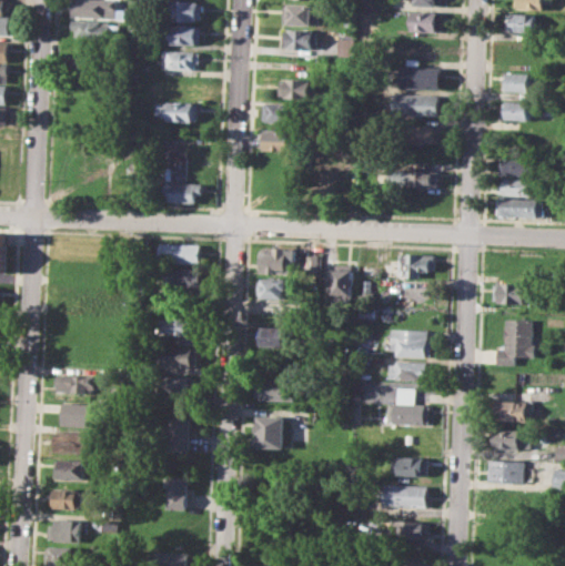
[(72,0),(93,0),(115,1),(115,19),(72,17),(72,0)]
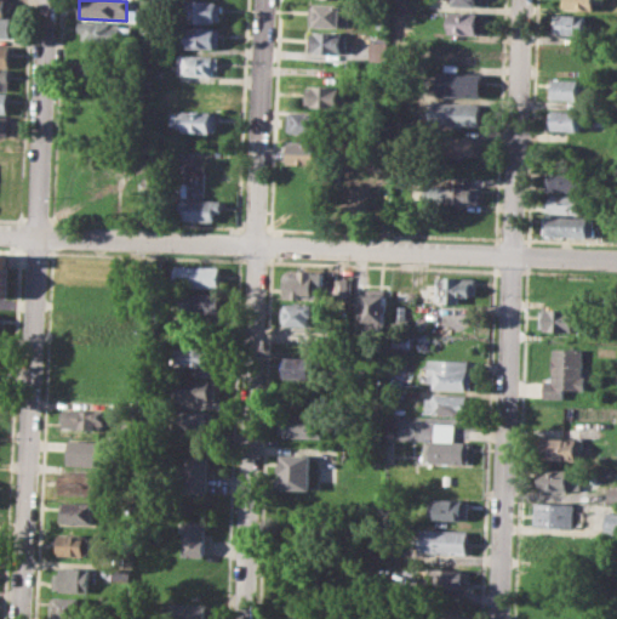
[(184,0),(217,1),(217,5),(222,5),(222,23),(215,23),(213,26),(184,26),(184,0)]
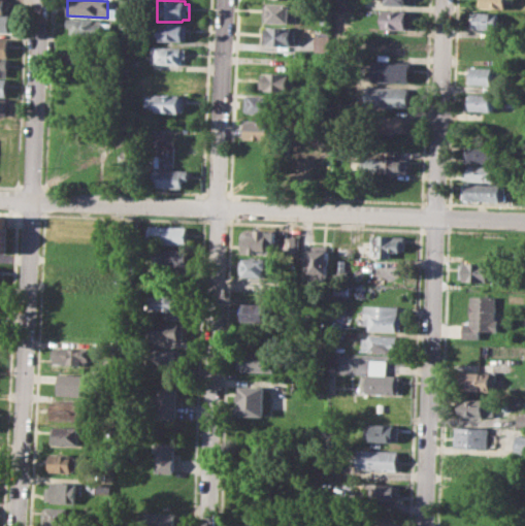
[(476,0),(513,0),(513,5),(504,5),(504,9),(476,9),(476,0)]
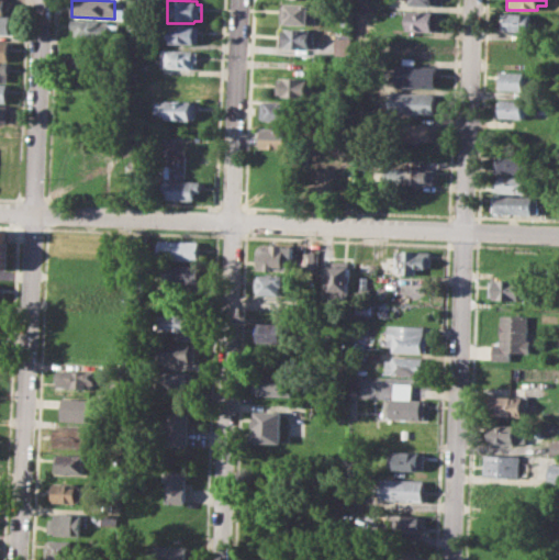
[(280,6),(315,7),(315,26),(279,25),(280,6)]
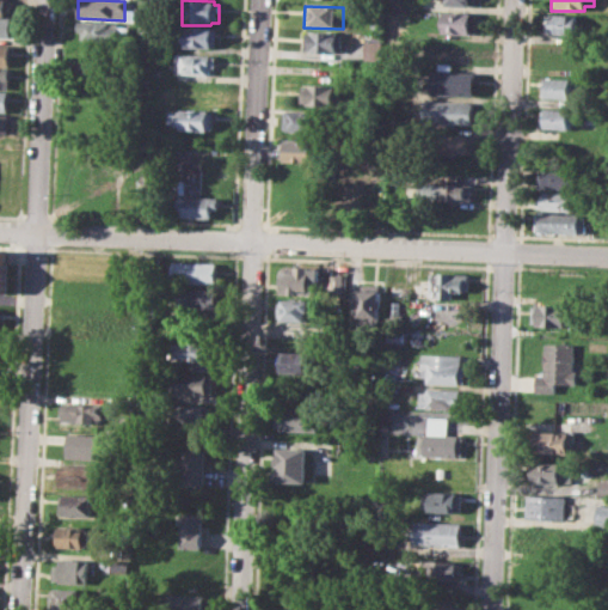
[(442,14),(474,16),(473,36),(441,35),(442,14)]
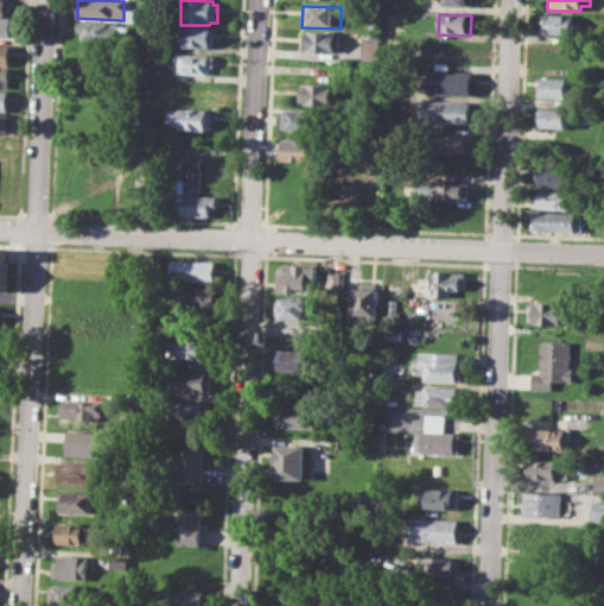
[(538,16),(572,17),(572,36),(538,35),(538,16)]
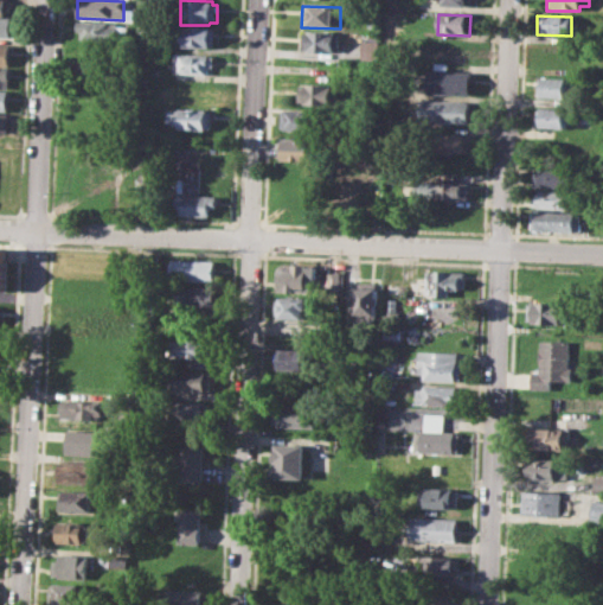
[(76,23),(123,24),(122,44),(81,42),(82,33),(76,32),(76,23)]
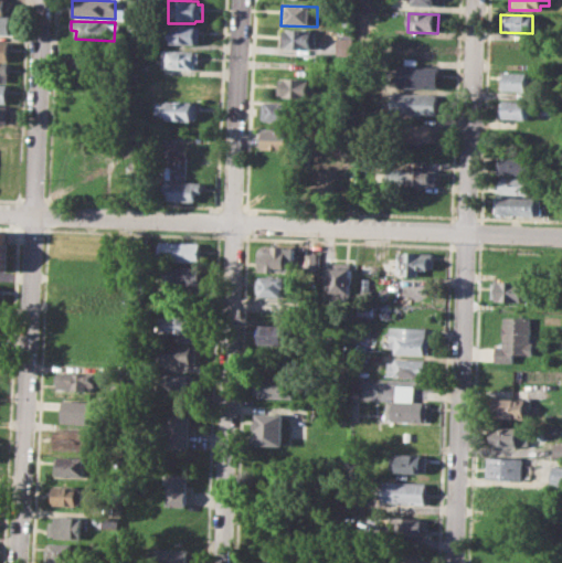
[(170,27),(200,28),(199,46),(170,45),(170,27)]
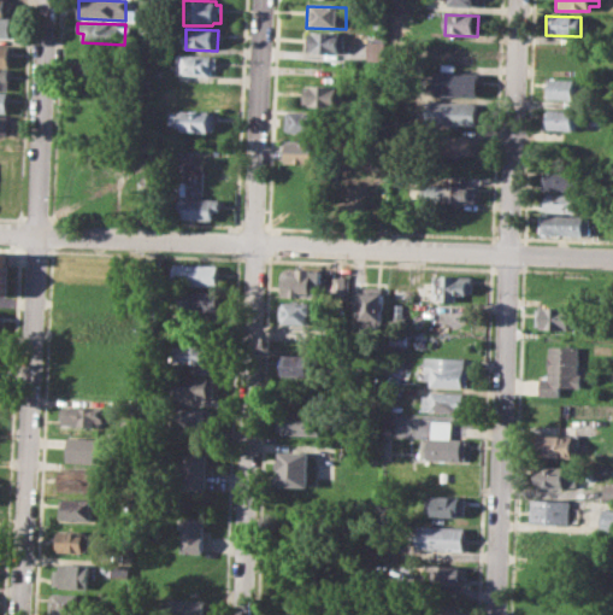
[(306,34),(346,35),(346,54),(305,54),(306,34)]
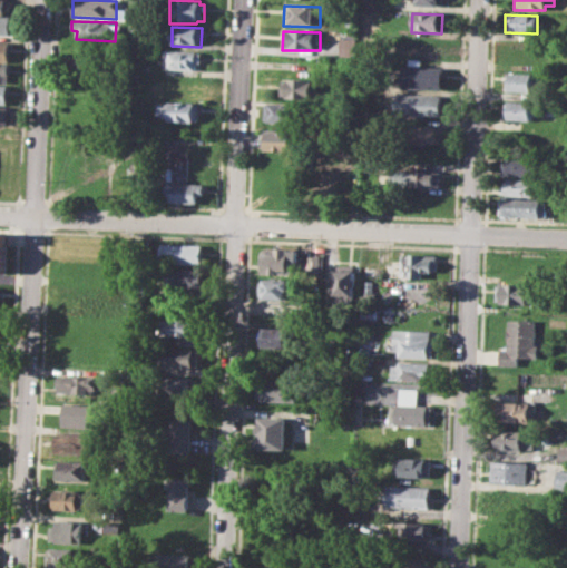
[(353,58),(353,41),(338,41),(338,57),(353,58)]
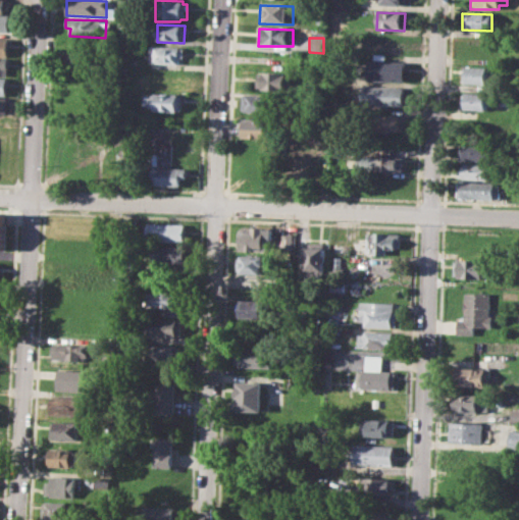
[(150,46),(184,48),(184,59),(177,58),(177,66),(149,64),(150,46)]
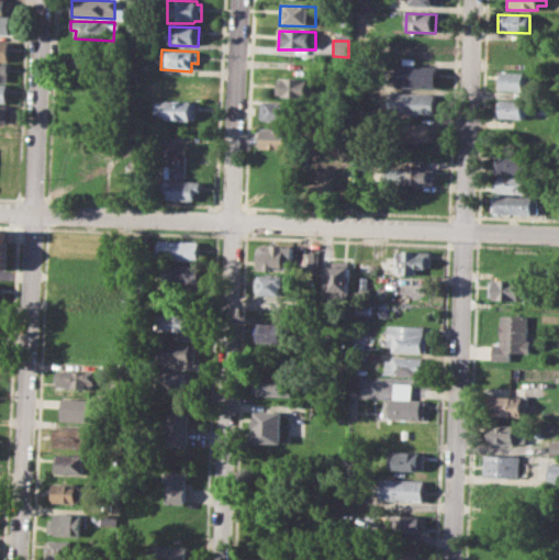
[(69,57),(110,59),(110,77),(74,76),(74,67),(69,67),(69,57)]
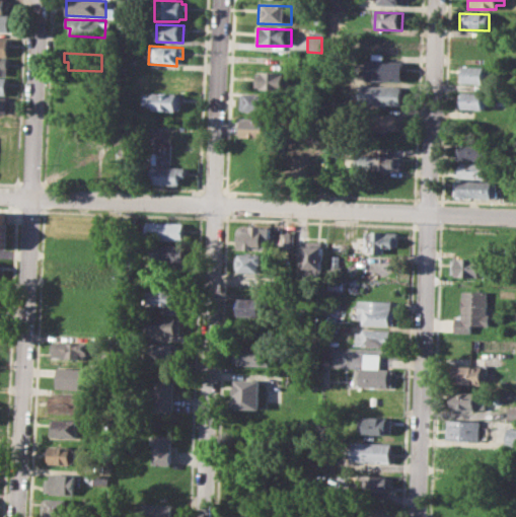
[(366,62),(401,63),(400,83),(365,82),(366,62)]
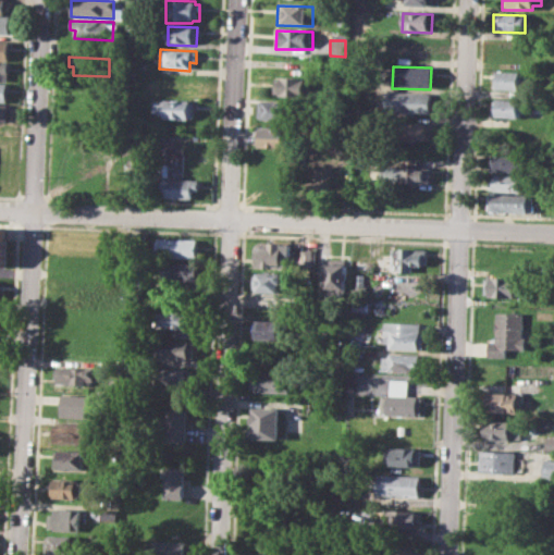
[(492,73),(524,74),(524,91),(491,90),(492,73)]
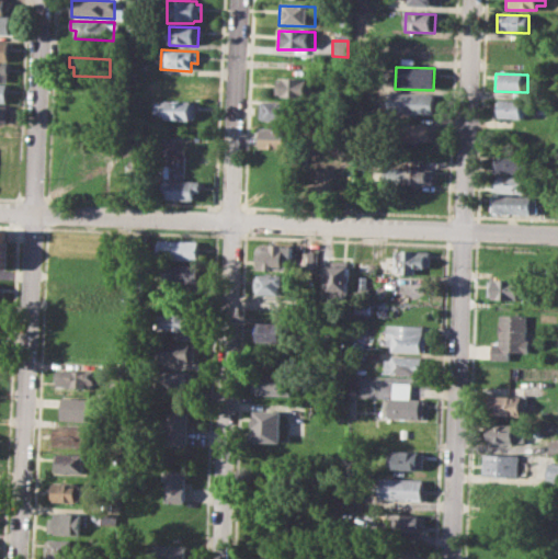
[(277,81),(311,81),(311,98),(277,98),(277,81)]
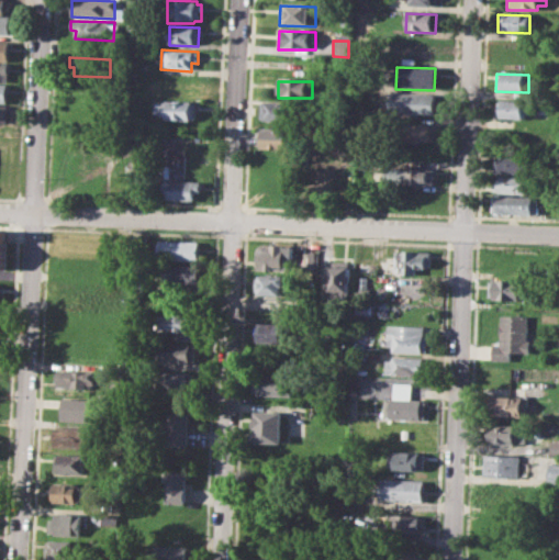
[(389,94),(433,96),(433,115),(388,114),(389,94)]
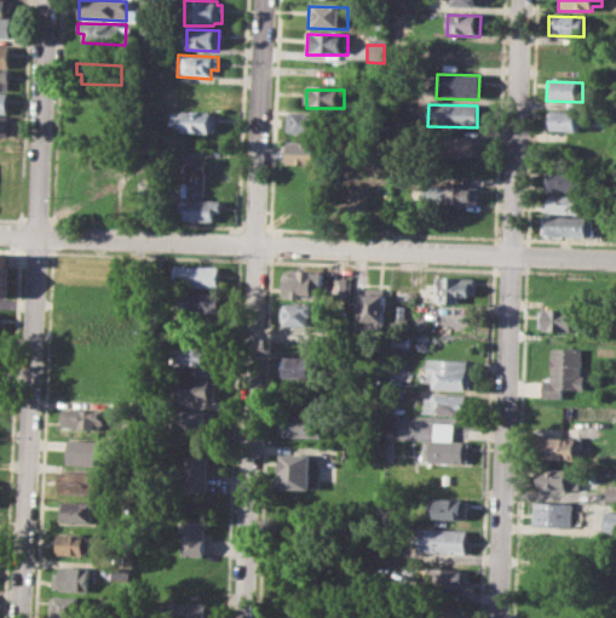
[(178,116),(183,116),(183,112),(209,113),(209,116),(216,116),(216,135),(183,133),(183,130),(177,129),(178,116)]
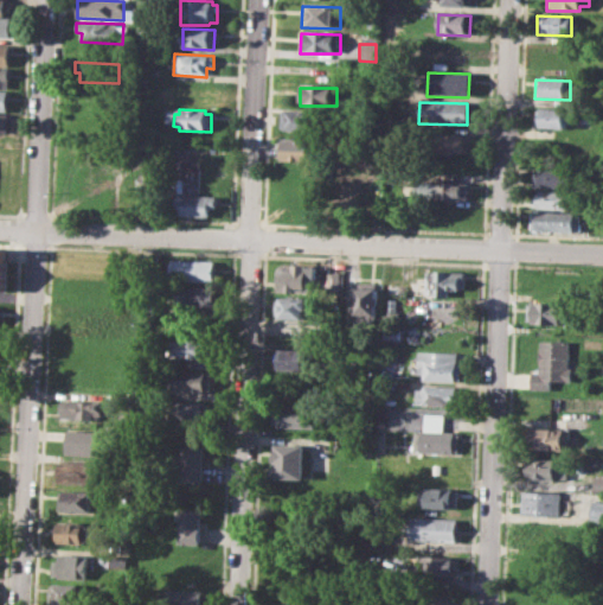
[(534,109),(565,110),(565,129),(534,128),(534,109)]
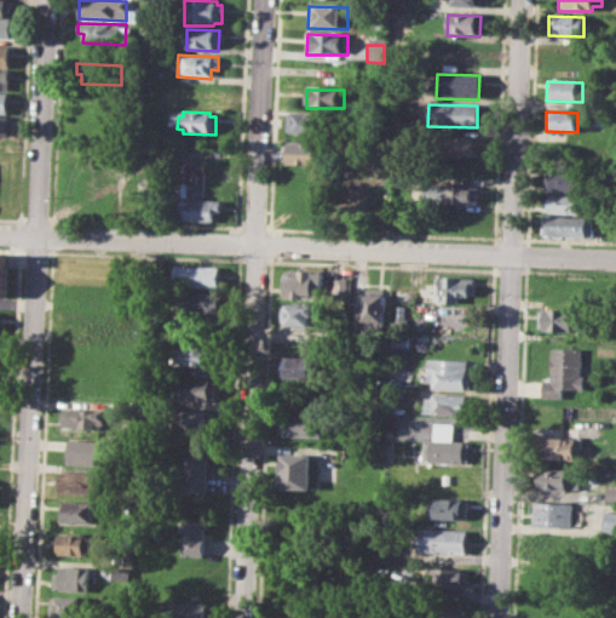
[(288,113),(327,114),(327,135),(288,135),(288,113)]
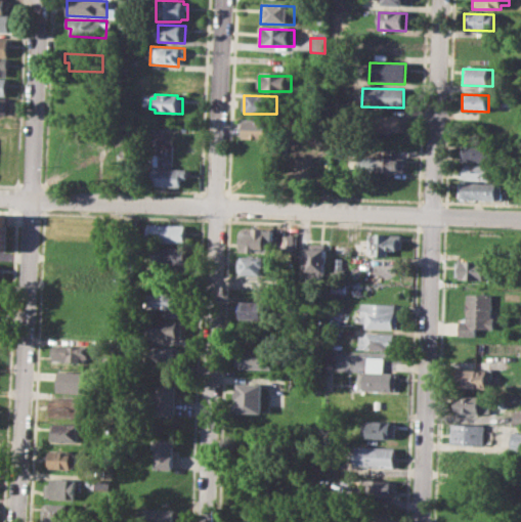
[(374,117),(404,118),(404,133),(389,132),(389,136),(373,135),(374,117)]
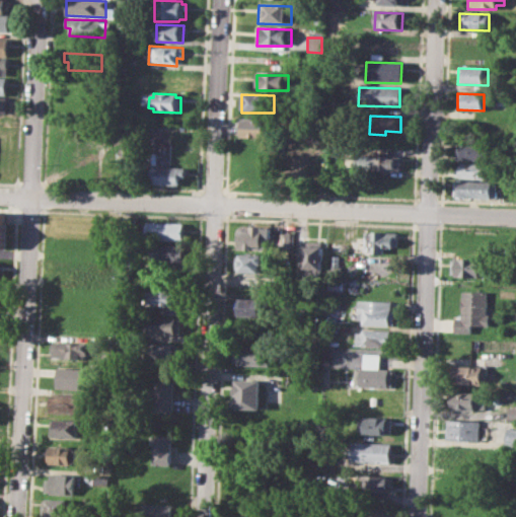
[(239,121),(270,121),(270,138),(239,137),(239,121)]
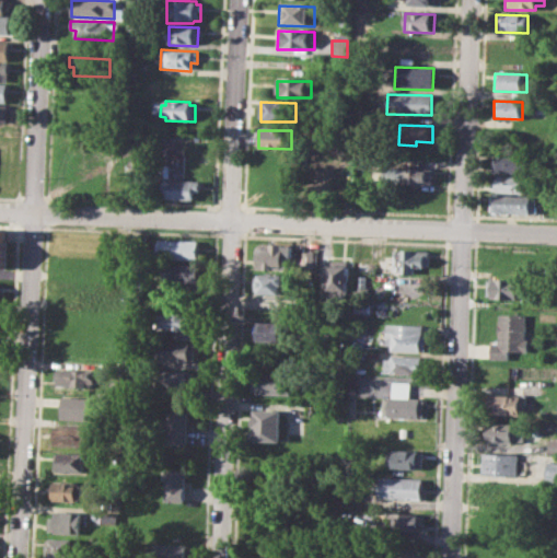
[(492,159),(531,160),(531,176),(491,175),(492,159)]
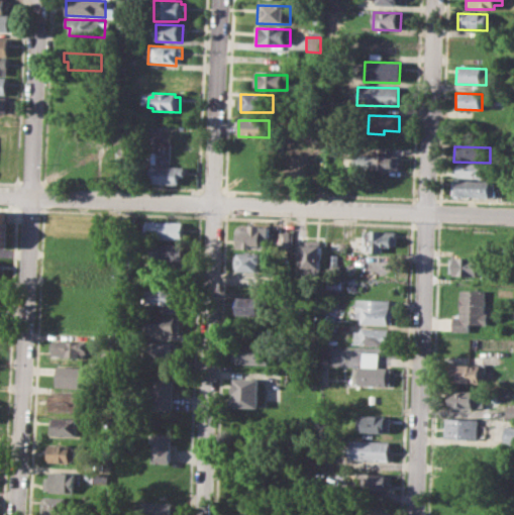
[(353,156),(397,157),(397,171),(353,170),(353,156)]
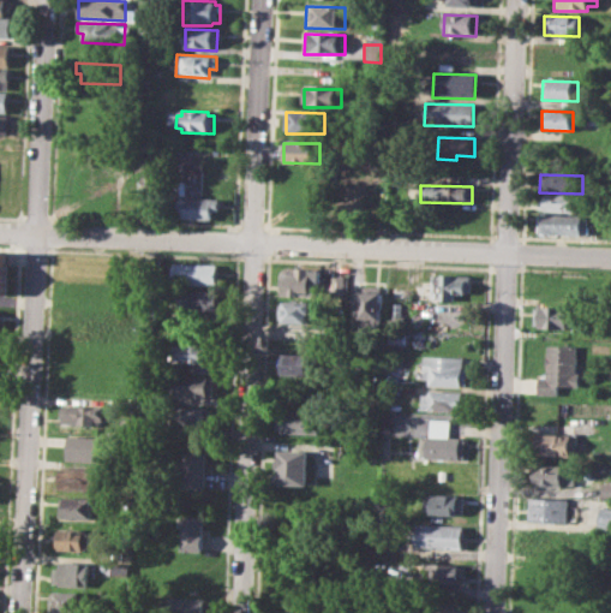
[(544,195),(585,196),(583,214),(538,212),(538,202),(544,202),(544,195)]
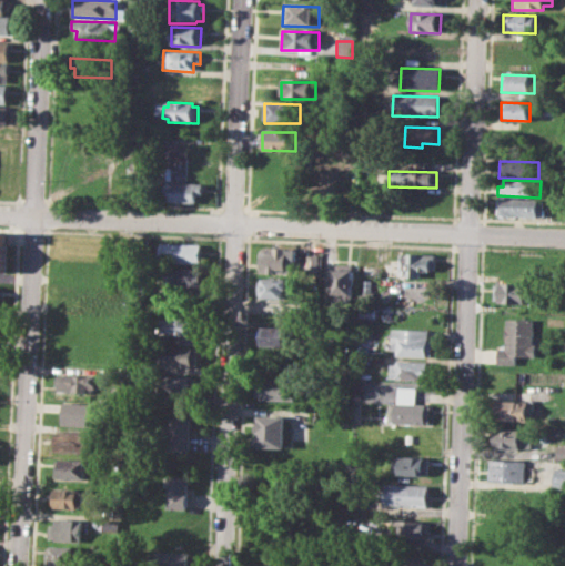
[(163,183),(201,184),(201,195),(194,195),(194,204),(169,203),(169,195),(163,195),(163,183)]
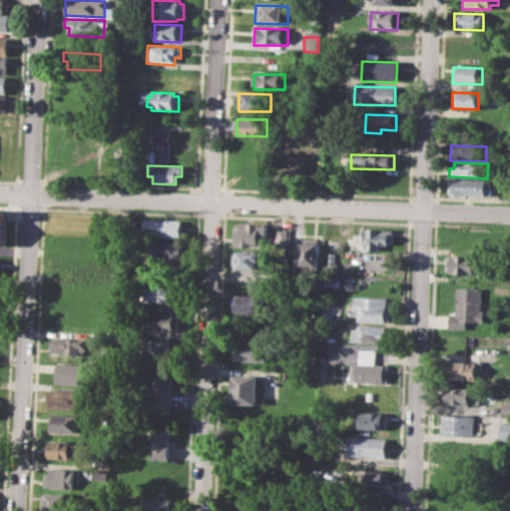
[(449,180),(489,181),(489,197),(448,196),(449,180)]
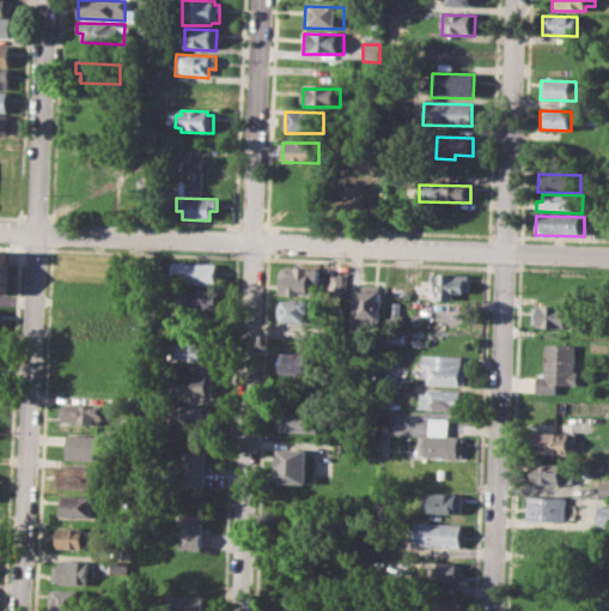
[(171,262),(214,265),(213,288),(170,285),(171,262)]
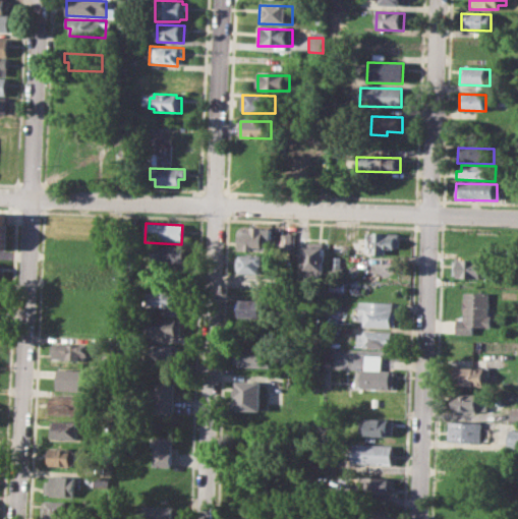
[(239,232),(250,233),(250,227),(271,228),(271,242),(267,242),(267,252),(239,251),(239,232)]
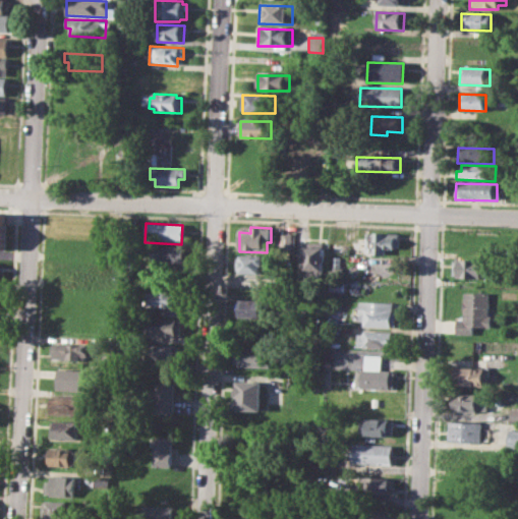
[(365,233),(398,234),(398,250),(384,249),(384,255),(372,255),(372,251),(364,251),(365,233)]
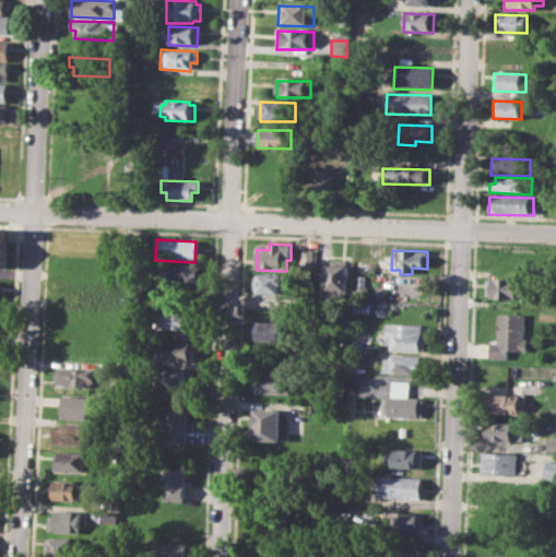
[(311,253),(299,253),(299,268),(310,268),(311,253)]
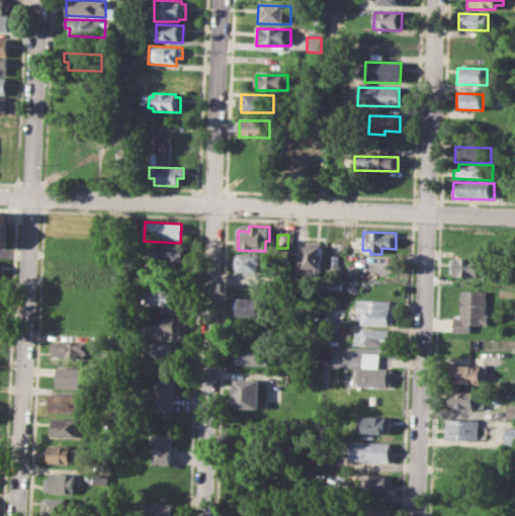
[(304,241),(322,242),(321,272),(315,272),(315,277),(303,276),(304,241)]
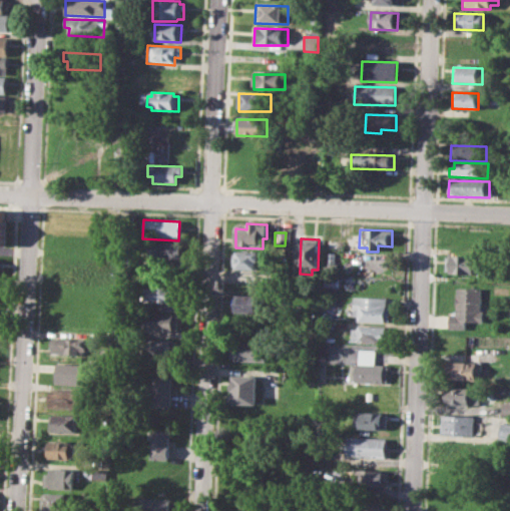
[(155,242),(179,243),(178,261),(146,260),(146,245),(155,245),(155,242)]
